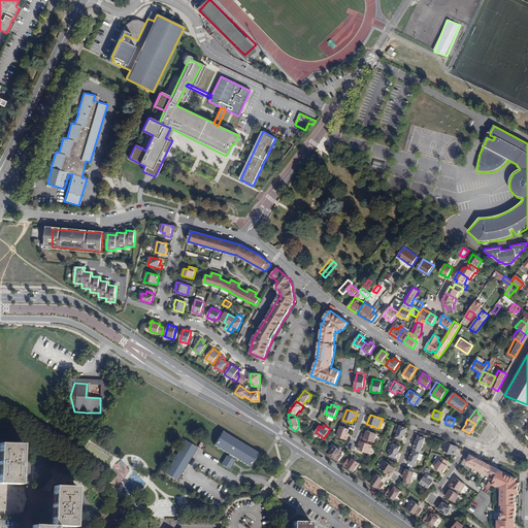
[(407,428),(400,425),(395,437),(402,440),(407,428)]
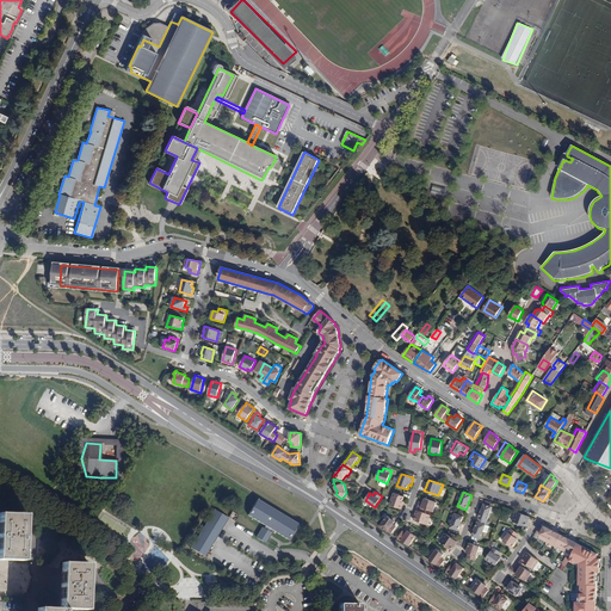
[(403,497),(394,493),(389,505),(401,510),(403,505),(403,503),(402,501),(403,497)]
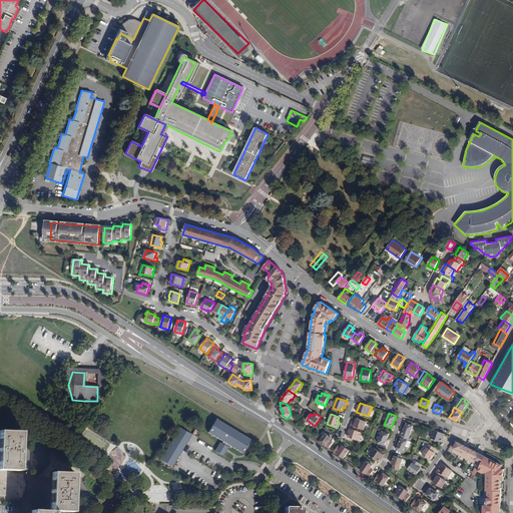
[(364,430),(367,422),(357,419),(355,423),(353,422),(351,426),(357,428),(364,430)]
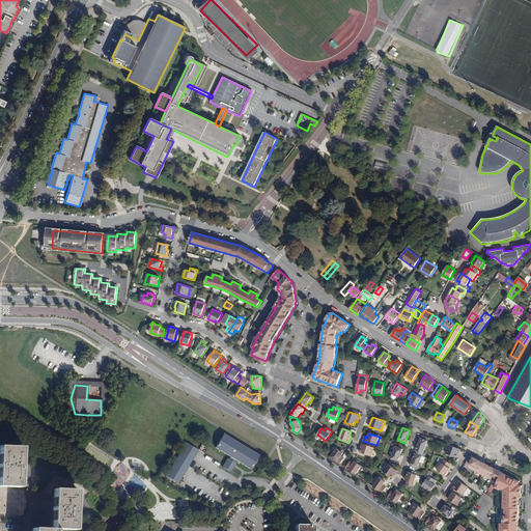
[(224,435),(215,448),(230,457),(229,459),(227,458),(222,467),(230,473),(235,464),(234,463),(235,460),(251,471),(259,457),(224,435)]
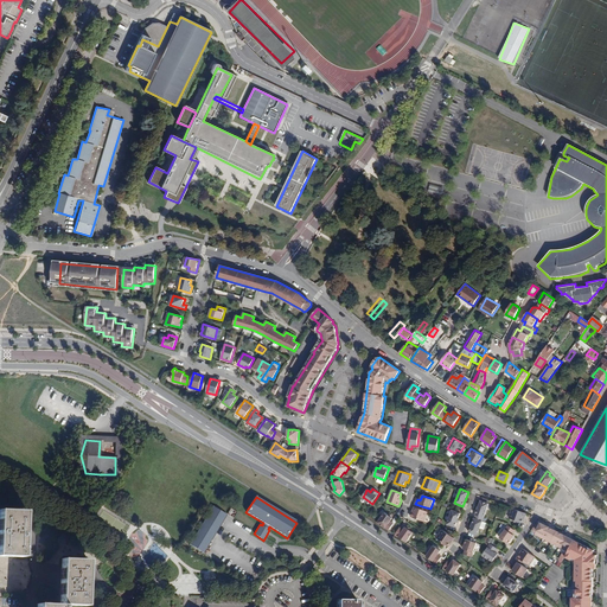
[(480,500),(474,518),(483,522),(490,500),(489,499),(487,503),(480,500)]
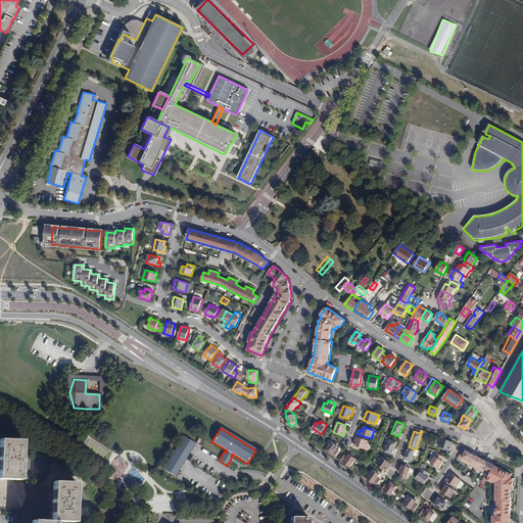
[(363,439),(357,436),(353,445),(366,449),(369,441),(363,439)]
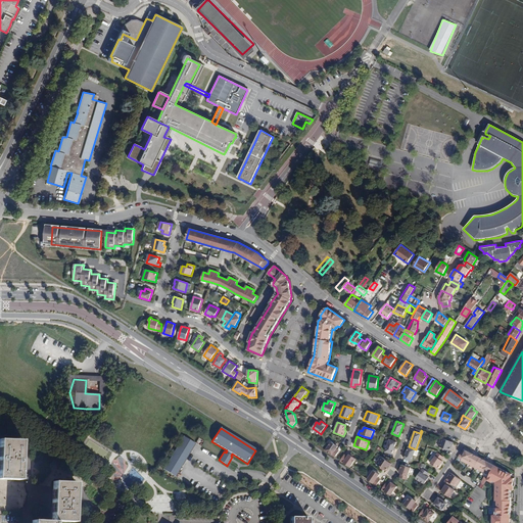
[(183,437),(162,470),(174,477),(195,445),(183,437)]
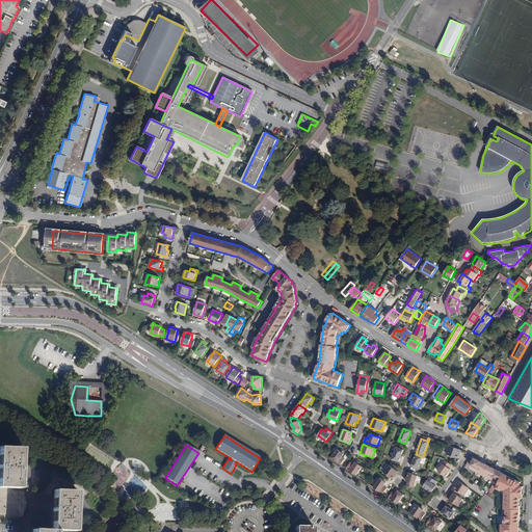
[(22,448),(0,446),(0,487),(20,488),(22,448)]
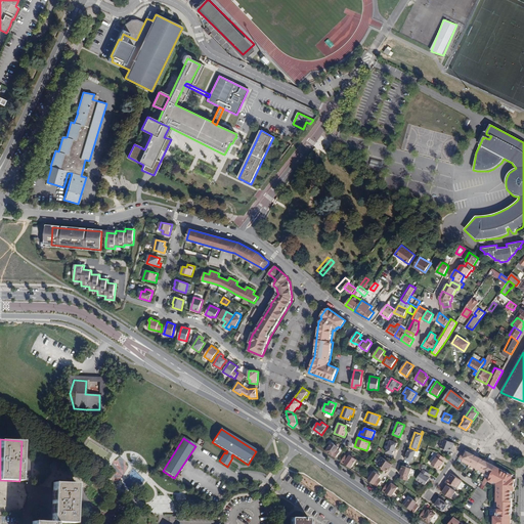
[(454,443),(442,439),(439,447),(451,451),(454,443)]
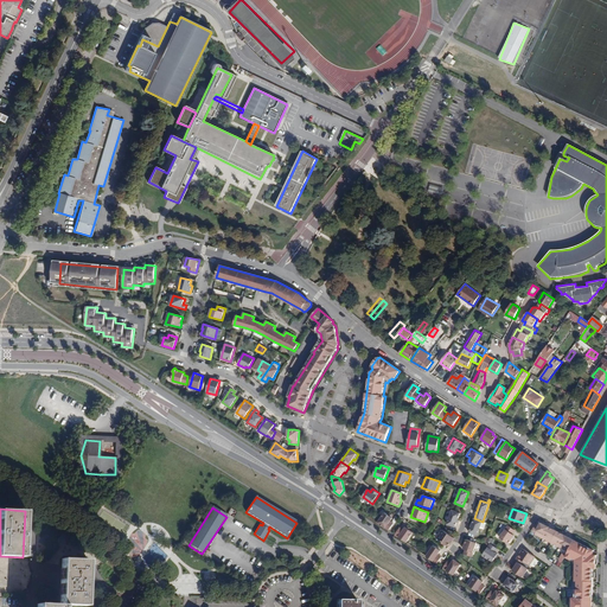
[(460,513),(452,510),(447,524),(455,528),(460,513)]
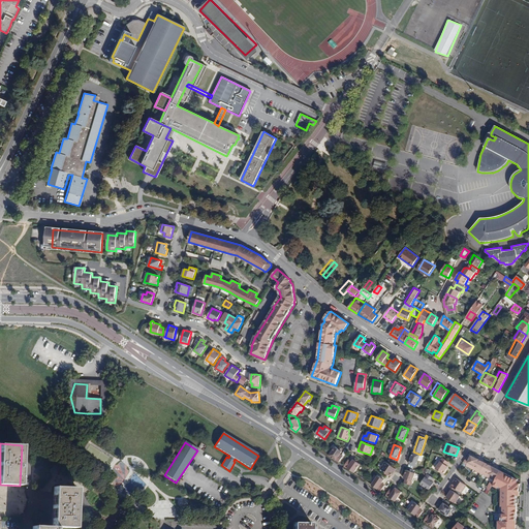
[(339,449),(335,446),(330,456),(339,462),(343,456),(340,454),(342,452),(341,452),(339,449)]
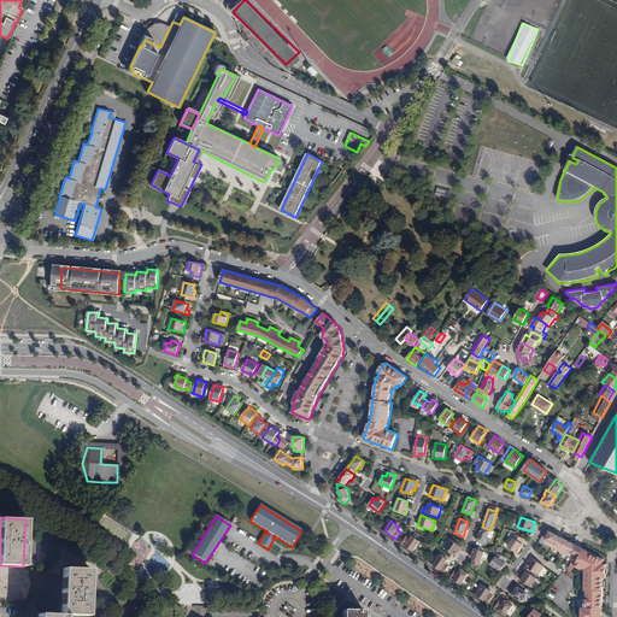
[(491,530),(482,527),(477,541),(486,545),(488,536),(492,538),(494,532),(491,530)]
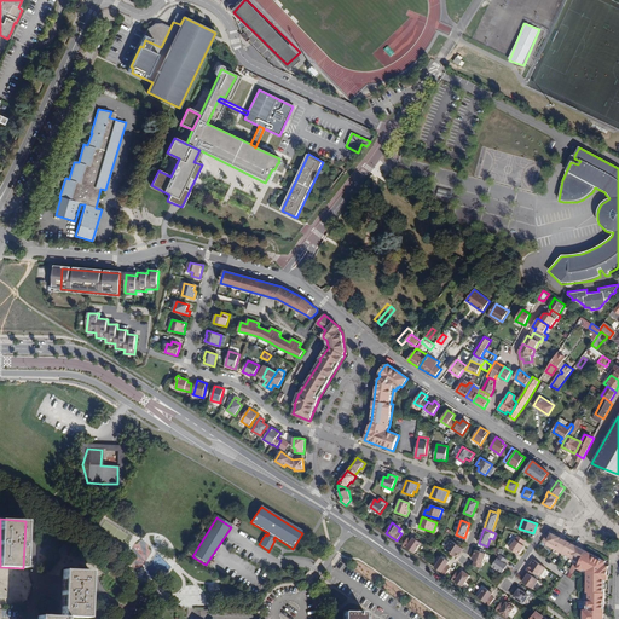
[(560,538),(551,533),(551,534),(545,544),(545,545),(554,549),(560,538)]
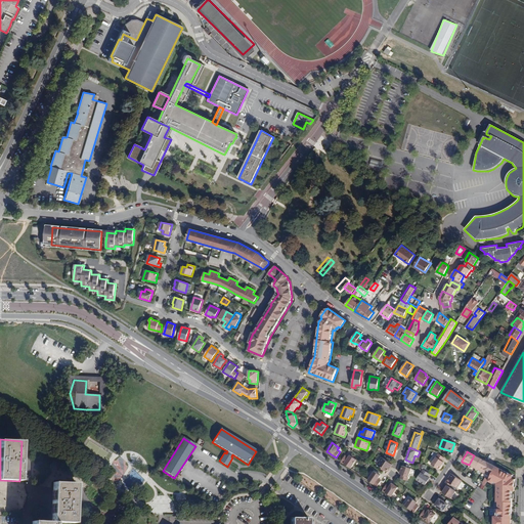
[(438,453),(436,452),(429,463),(437,468),(442,461),(440,460),(442,456),(438,453)]
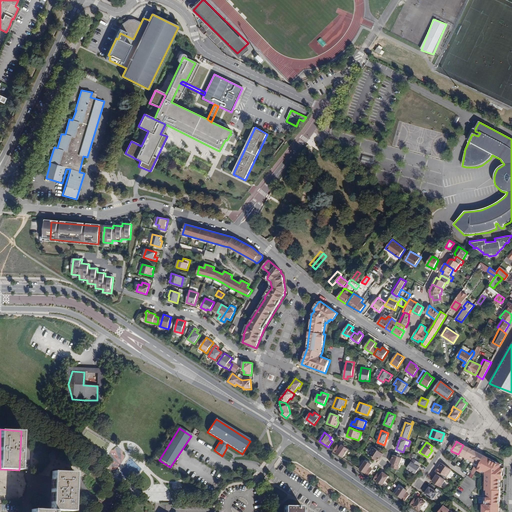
[(340,447),(337,445),(333,451),(342,457),(348,449),(345,447),(342,445),(340,447)]
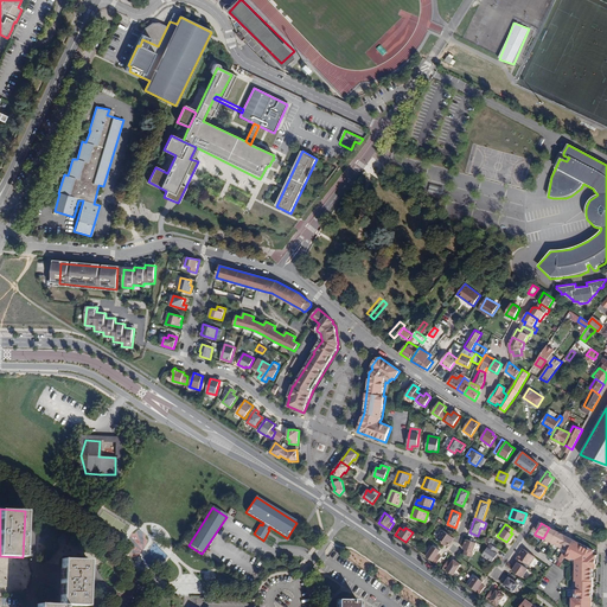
[(439,528),(433,536),(445,544),(451,536),(439,528)]
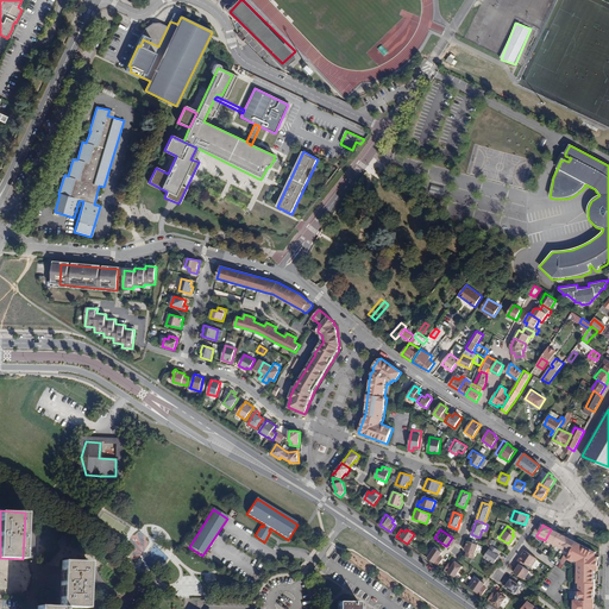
[(559,533),(551,529),(545,540),(553,545),(559,533)]
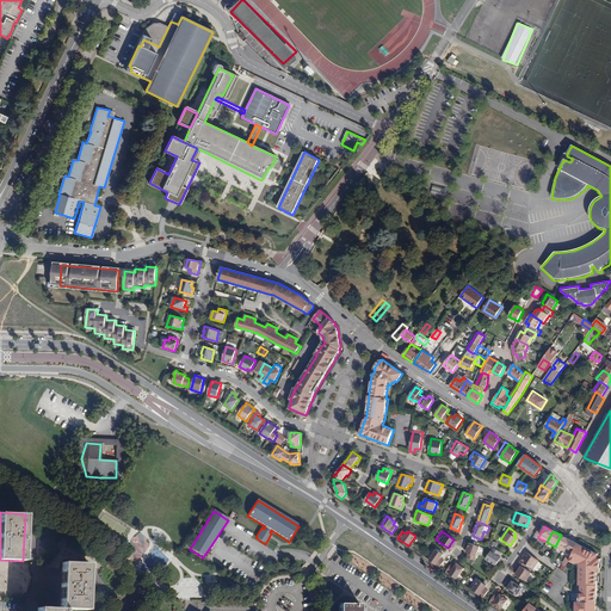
[(569,539),(561,535),(555,547),(563,551),(569,539)]
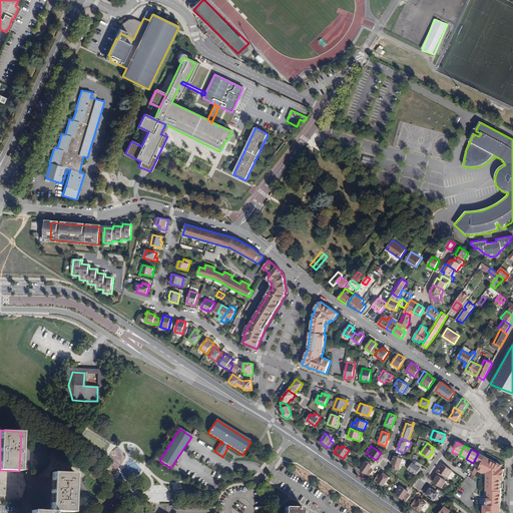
[(404,456),(396,453),(393,461),(395,462),(393,465),(400,468),(404,456)]
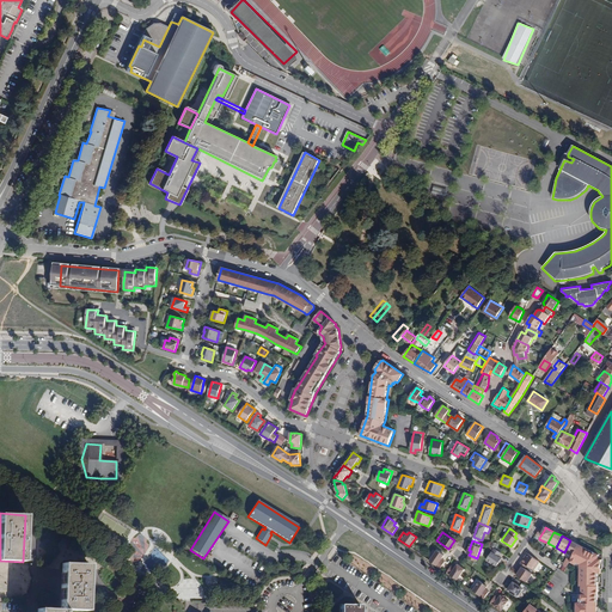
[(579,544),(570,540),(564,552),(573,556),(579,544)]
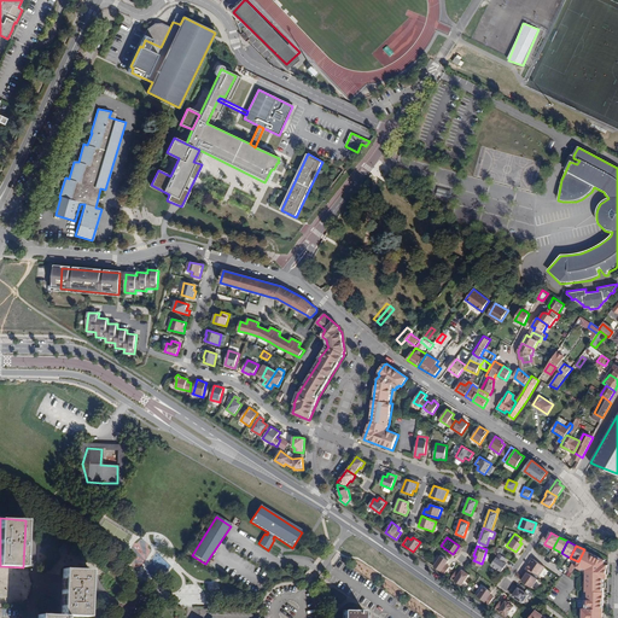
[(506,559),(500,554),(491,565),(501,572),(505,569),(507,565),(503,563),(506,559)]
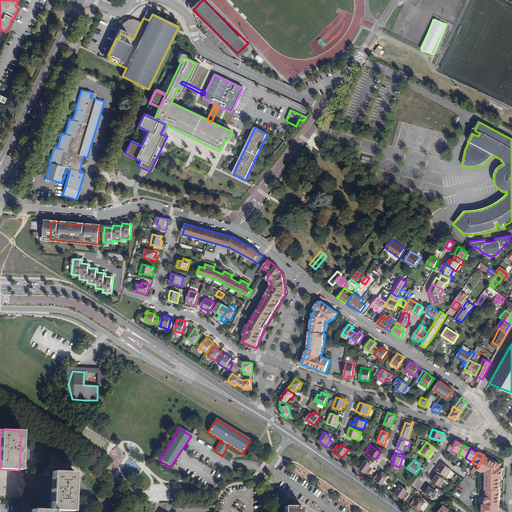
[(371,464),(366,461),(359,469),(361,470),(368,475),(372,469),(369,468),(371,464)]
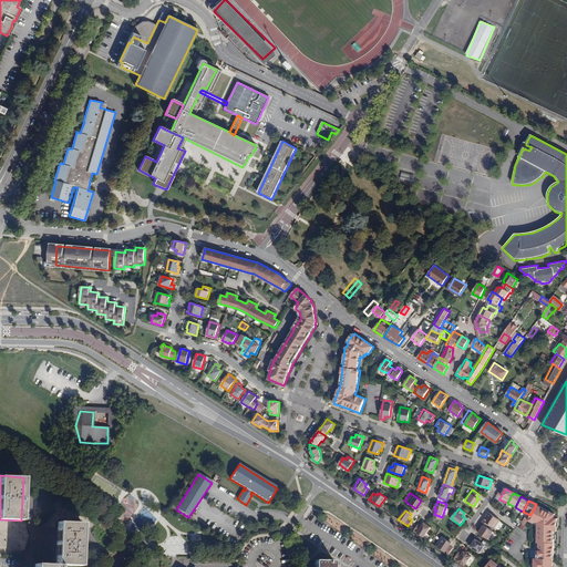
[(501,521),(488,513),(483,521),(488,525),(495,528),(501,521)]
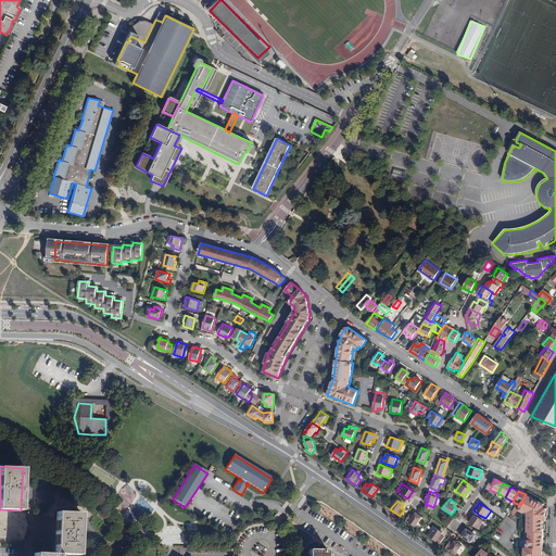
[(80,513),(57,512),(54,554),(34,553),(34,555),(58,555),(58,554),(78,555),(80,513)]
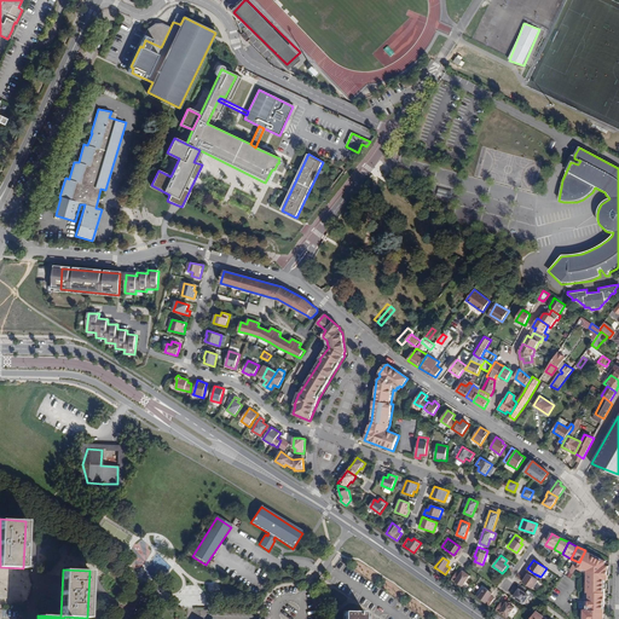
[(457,572),(452,579),(463,586),(470,576),(463,571),(461,574),(457,572)]
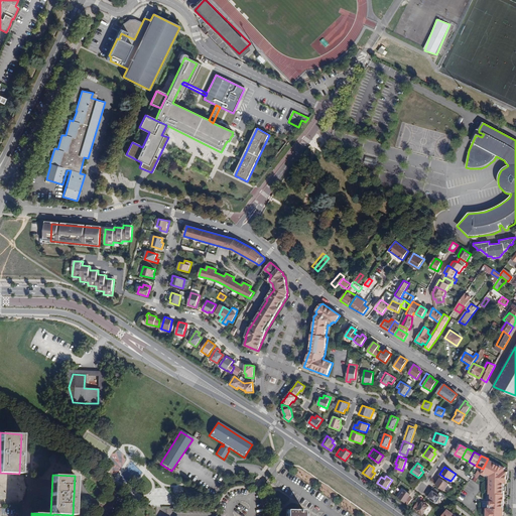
[(443,480),(438,477),(435,480),(438,481),(435,485),(444,491),(448,484),(443,480)]
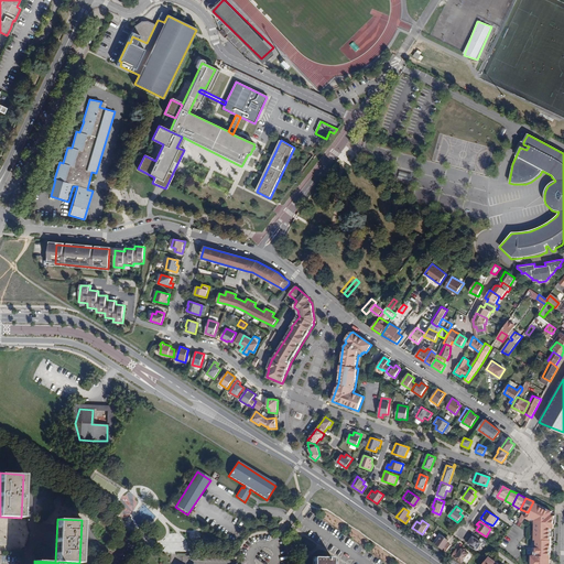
[(483,543),(470,534),(468,538),(470,540),(467,544),(477,551),(483,543)]
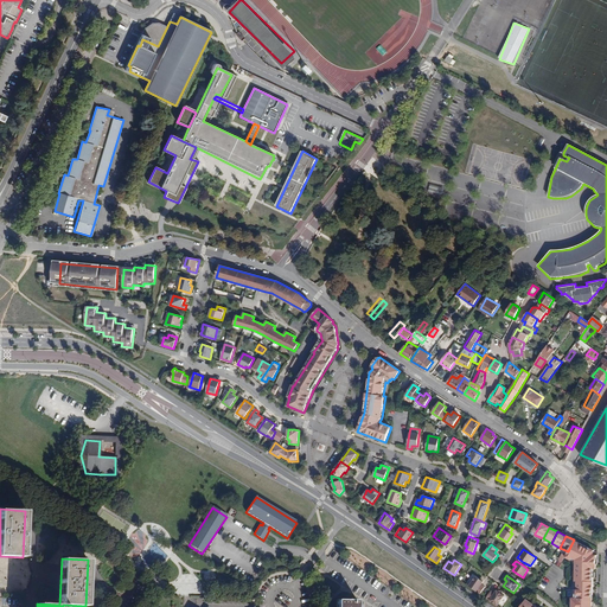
[(480,579),(475,576),(470,586),(480,593),(485,587),(481,585),(484,581),(483,581),(480,579)]
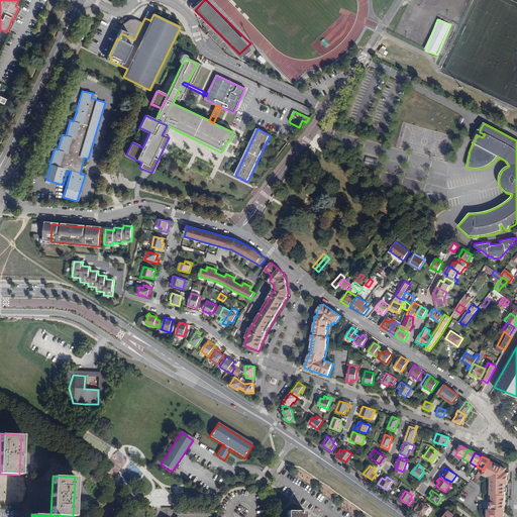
[(421,505),(418,503),(414,509),(423,515),(429,507),(426,505),(423,503),(421,505)]
